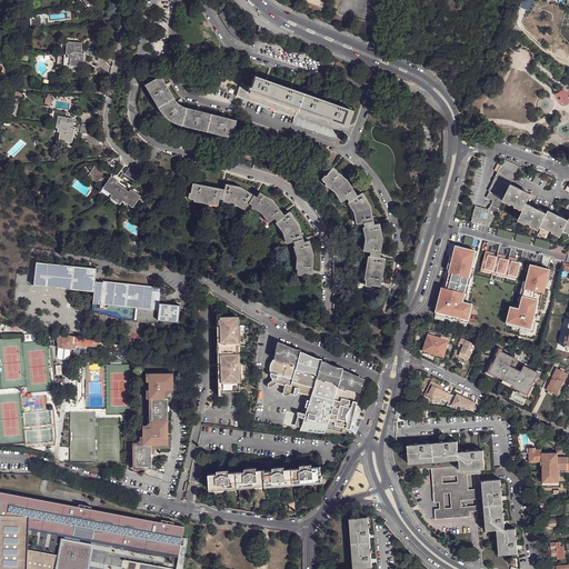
[(32,16),(32,18),(29,18),(31,29),(42,27),(41,15),(32,16)]
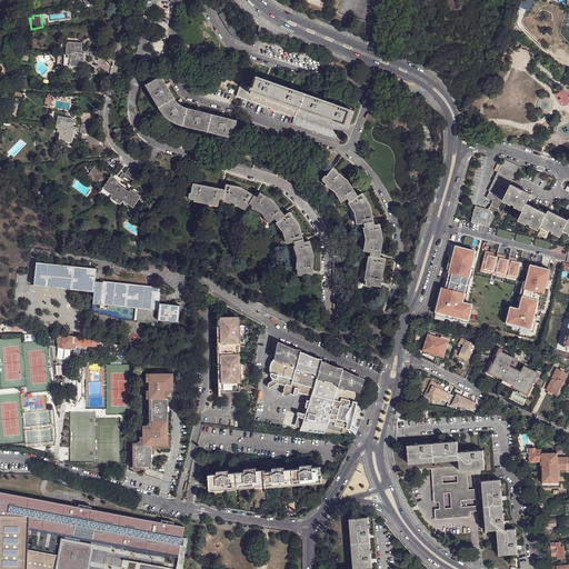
[(70,58),(70,67),(83,68),(83,59),(85,53),(81,53),(81,47),(81,43),(67,42),(66,53),(68,55),(68,58),(70,58)]
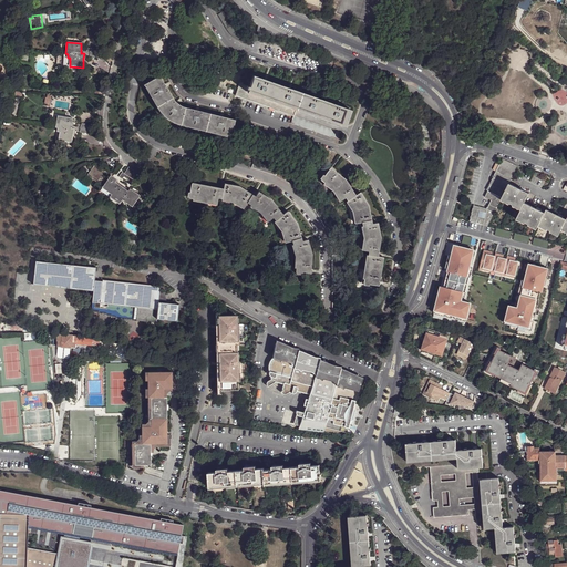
[(145,84),(158,106),(173,98),(160,74),(145,84)]
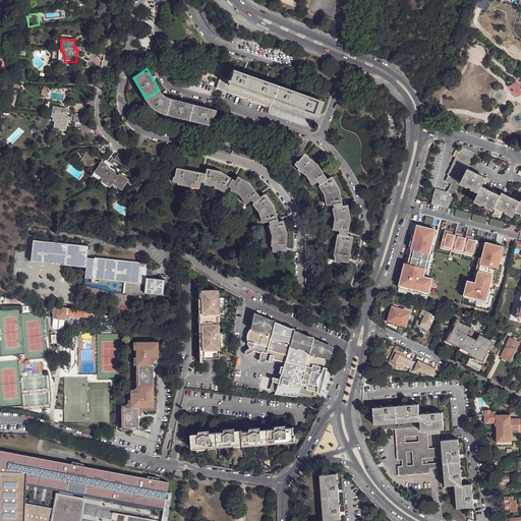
[(233,69),(228,84),(273,101),(316,116),(323,101),(278,85),(233,69)]
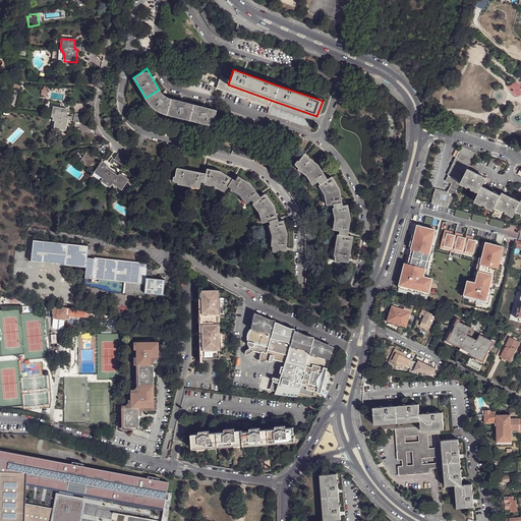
[(226,91),(228,84),(229,75),(220,73),(217,89),(226,91)]
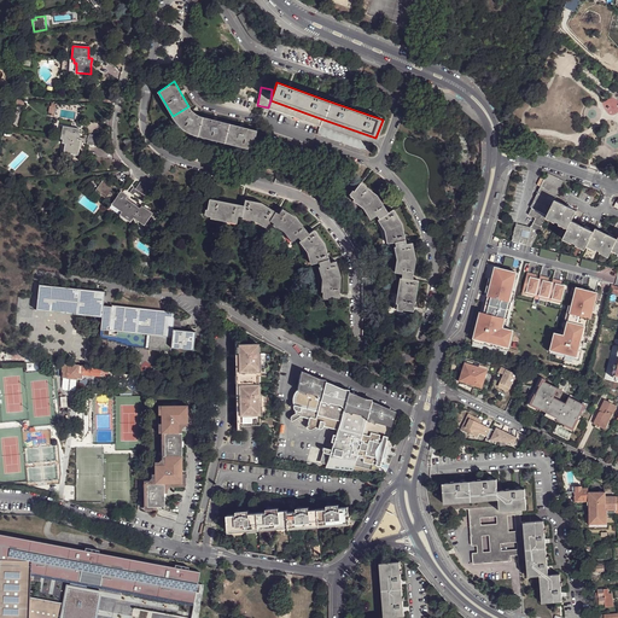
[(324,120),(270,100),(268,108),(321,126),(324,120)]
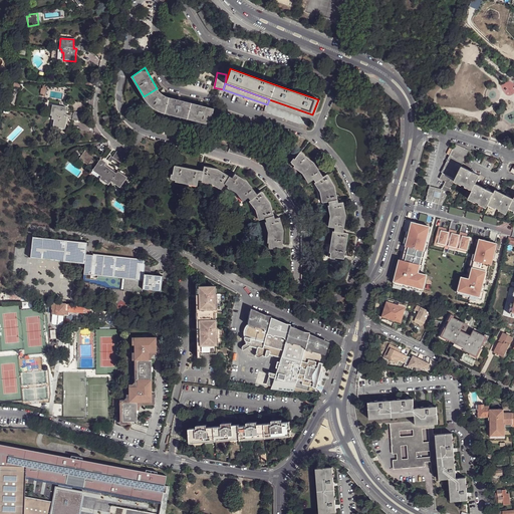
[(157,88),(144,96),(147,100),(151,104),(155,107),(160,110),(165,111),(169,97),(166,96),(162,94),(160,91),(157,88)]
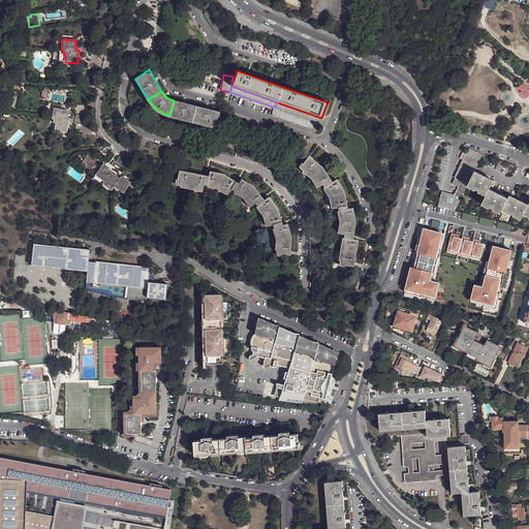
[(196,105),(174,100),(169,115),(192,121),(196,105)]
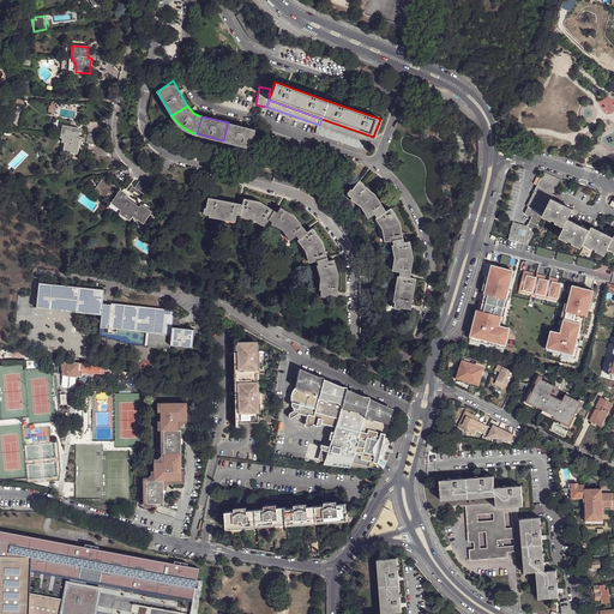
[(256,130),(228,122),(223,140),(251,148),(256,130)]
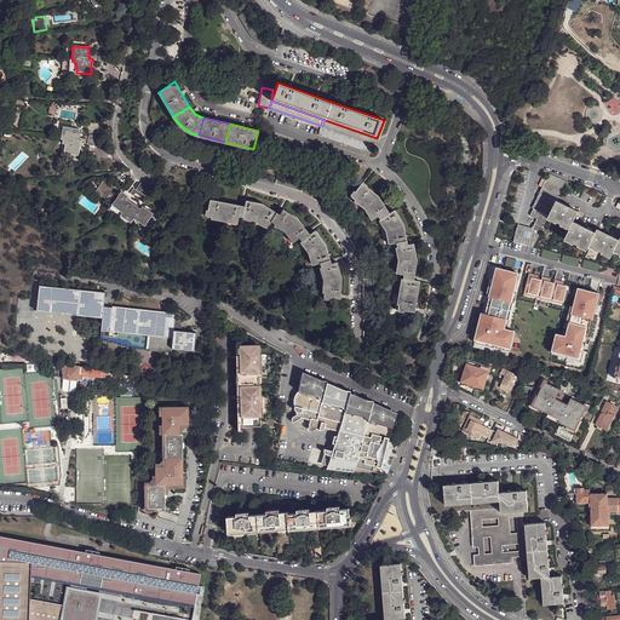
[(374,145),(322,126),(319,135),(372,154),(374,145)]
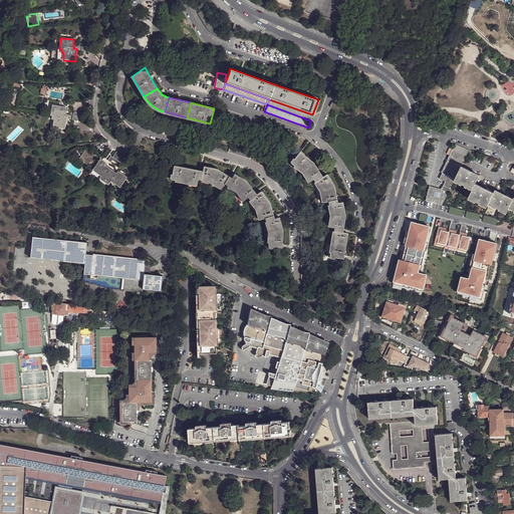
[(66,121),(67,116),(64,116),(66,107),(52,105),(50,115),(52,115),(52,119),(54,119),(53,126),(65,130),(66,121)]
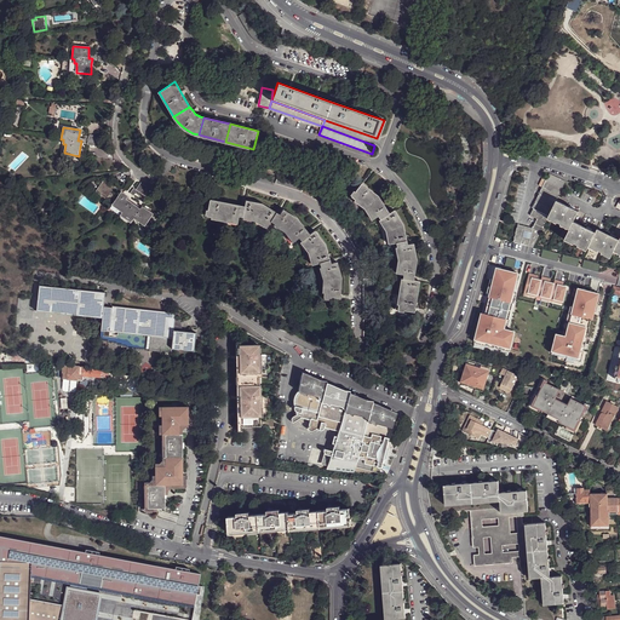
[(275,183),(302,191),(309,195),(317,201),(325,207),(329,201),(327,199),(321,193),(313,188),(305,184),(277,176),(275,183)]
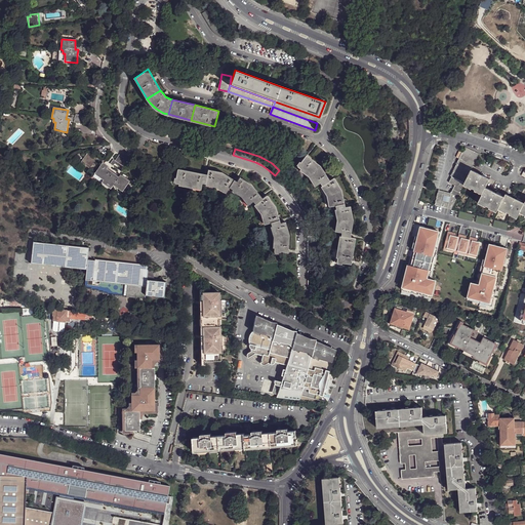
[(479,157),(465,150),(462,155),(459,162),(450,179),(451,179),(448,186),(454,189),(450,196),(438,193),(435,208),(451,211),(463,189),(463,188),(471,173),(479,157)]
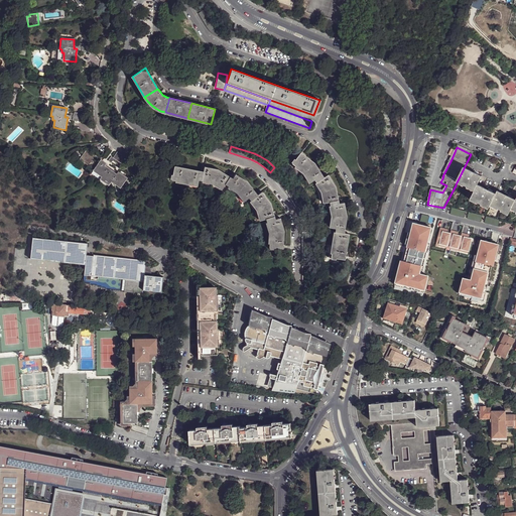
[(96,156),(87,150),(80,159),(89,165),(96,156)]
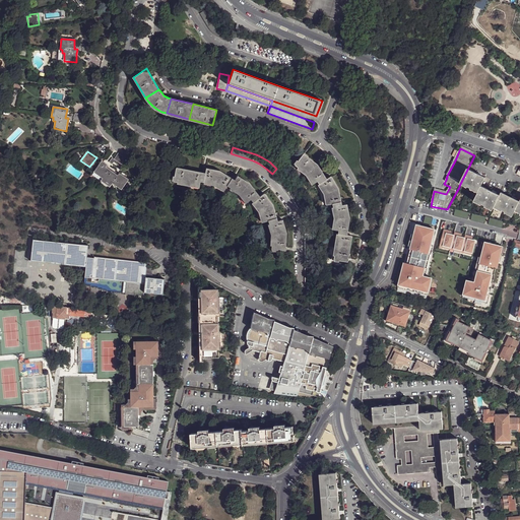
[(118,153),(114,158),(122,165),(126,159),(118,153)]
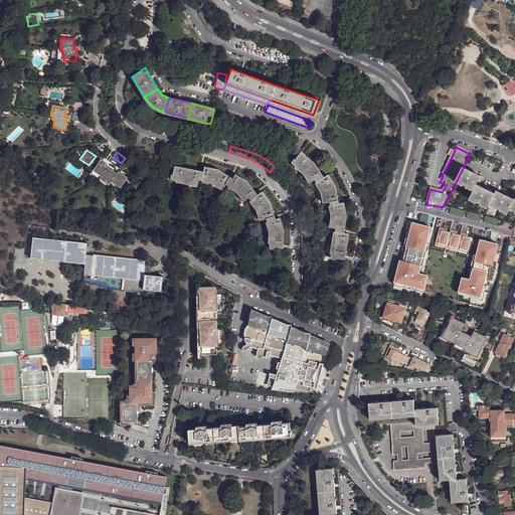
[(316,182),(323,177),(314,163),(300,152),(291,162),(302,173),(308,183),(314,179),(316,182)]
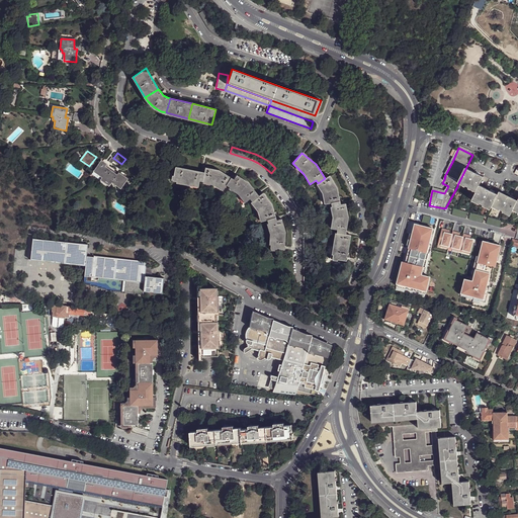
[(121,164),(113,158),(111,157),(108,162),(111,164),(113,162),(118,166),(117,168),(120,170),(123,166),(121,164)]
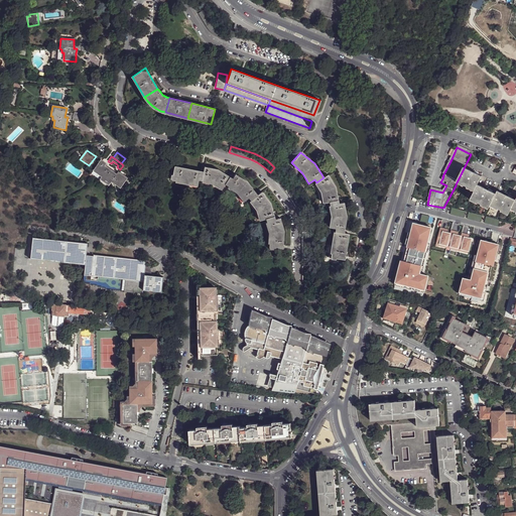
[(101,159),(93,171),(102,177),(110,183),(111,181),(120,188),(127,178),(118,171),(117,173),(105,165),(107,163),(101,159)]
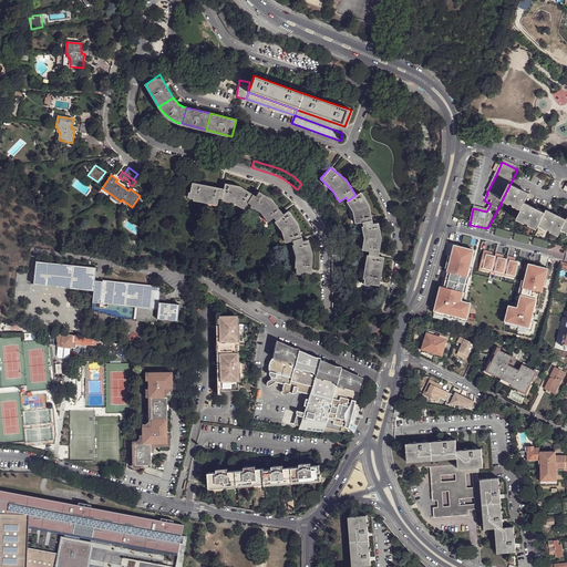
[(130,188),(117,179),(115,182),(129,191),(130,188)]
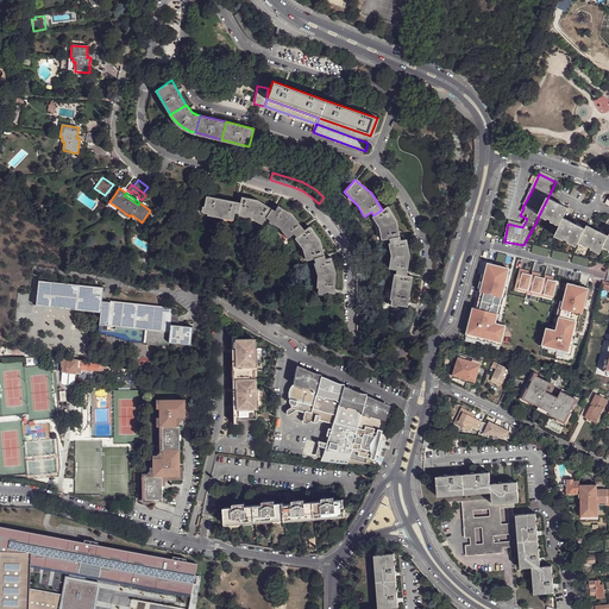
[(238,213),(240,203),(206,196),(203,207),(202,212),(202,213),(207,213),(207,215),(232,220),(234,213),(238,213)]
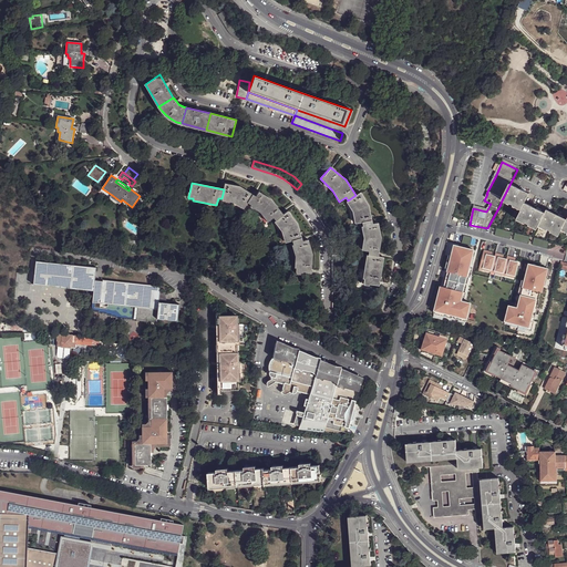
[(225,184),(224,189),(222,198),(222,200),(233,203),(244,208),(247,203),(251,205),(256,196),(253,194),(239,186),(225,184)]
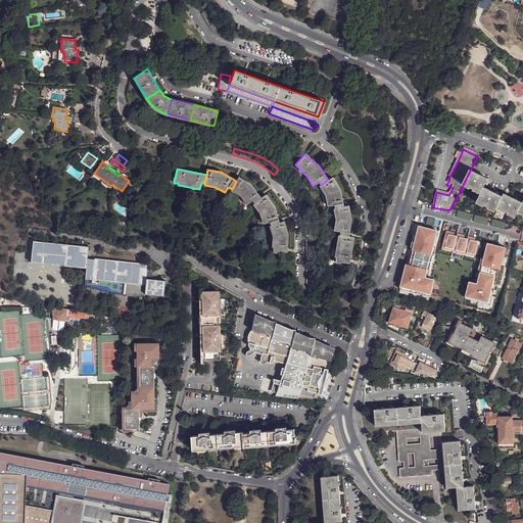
[(480,196),(483,190),(487,181),(469,173),(462,187),(469,190),(473,192),(480,196)]
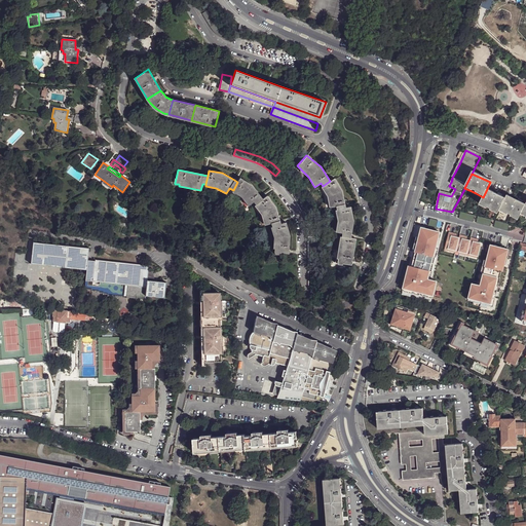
[(104,181),(95,175),(94,177),(102,183),(104,181)]
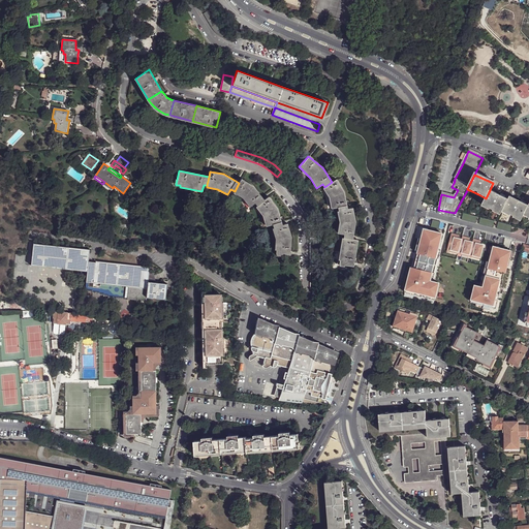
[(241,179),(239,183),(235,191),(234,192),(243,198),(249,207),(255,203),(257,206),(263,200),(253,186),(241,179)]
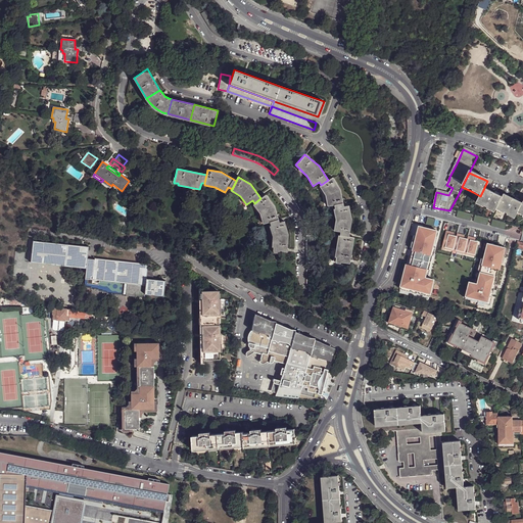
[(332,178),(328,180),(321,185),(320,186),(325,195),(327,206),(334,204),(335,208),(343,206),(342,203),(340,189),(332,178)]
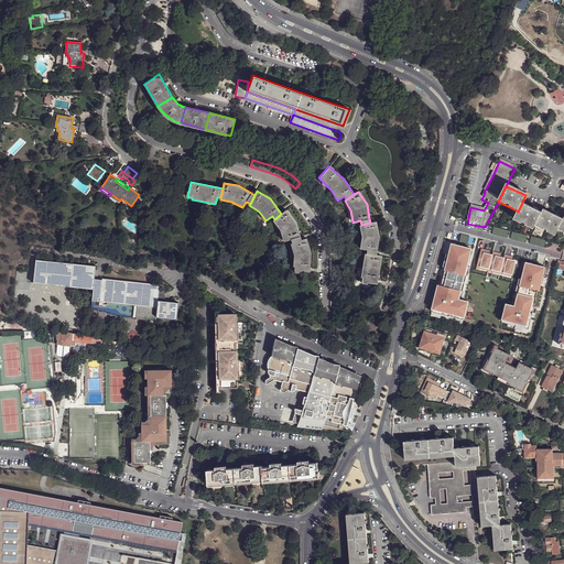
[(120,201),(111,194),(109,196),(119,203),(120,201)]
